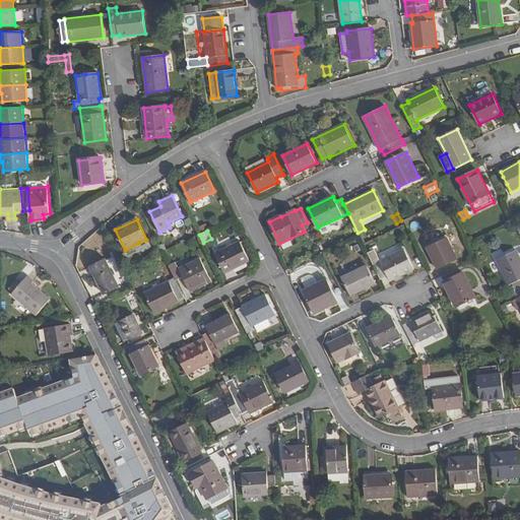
[(458,260),(447,238),(427,247),(438,269),(458,260)]
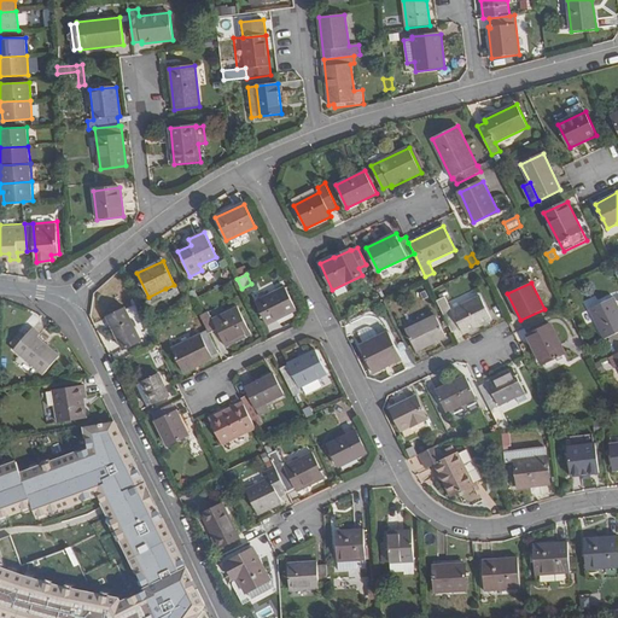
[(179,295),(174,285),(165,289),(170,299),(179,295)]
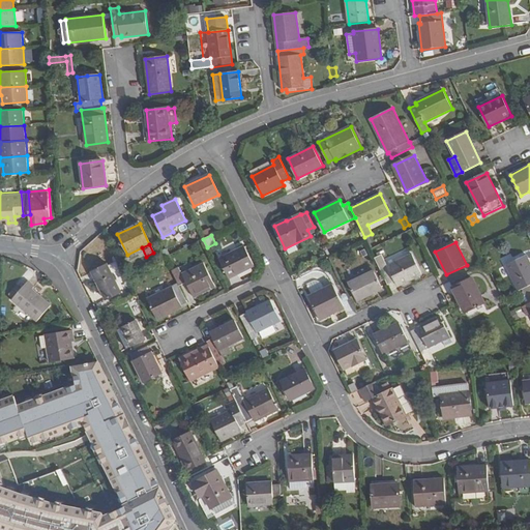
[(255,266),(244,246),(219,259),(230,280),(255,266)]
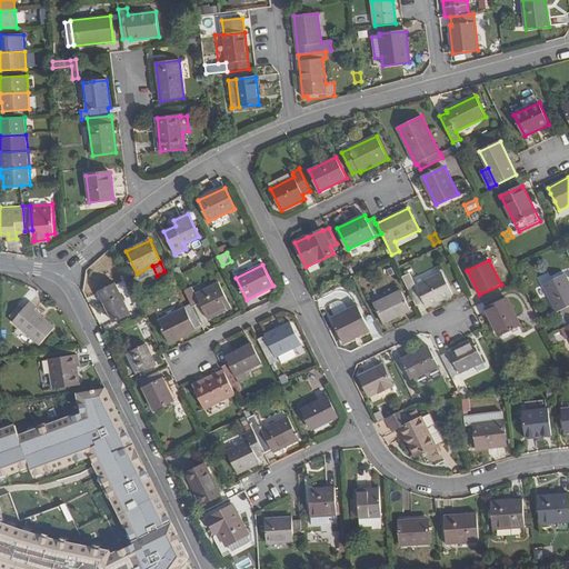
[(410,273),(402,277),(418,306),(425,302),(427,307),(453,295),(442,273),(416,286),(410,273)]
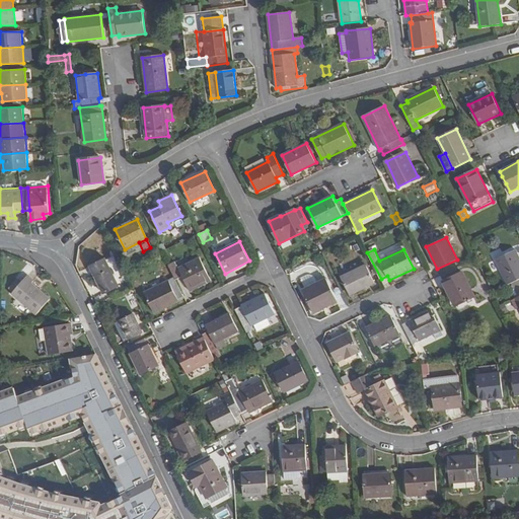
[(509,285),(512,284),(518,297),(518,296),(518,256),(516,250),(497,260),(509,285)]
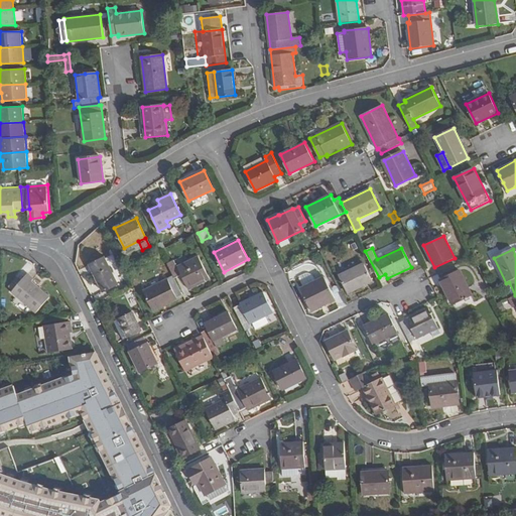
[(174,260),(167,263),(173,275),(175,278),(181,275),(188,289),(210,279),(199,257),(177,267),(174,260)]
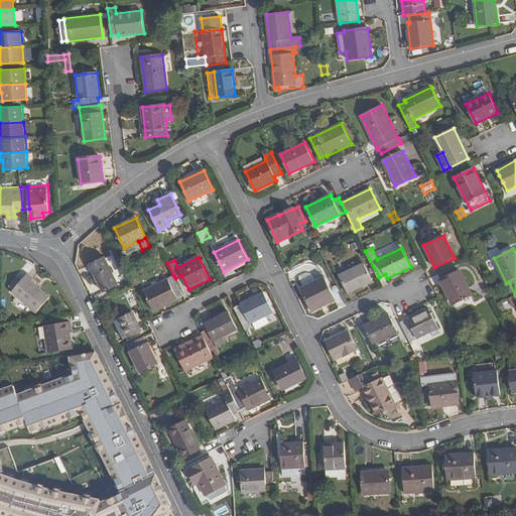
[(117,284),(104,258),(90,264),(103,291),(117,284)]
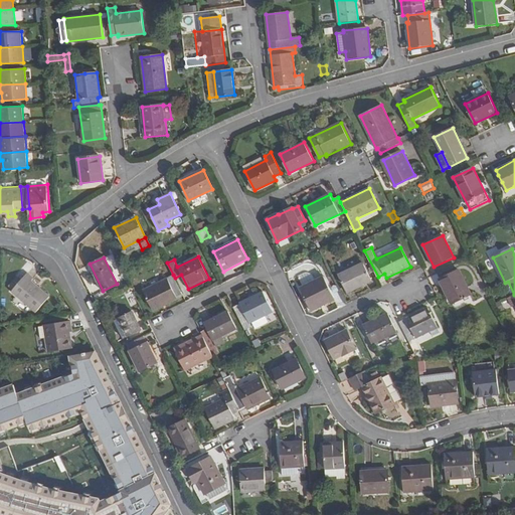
[(347,293),(372,281),(363,263),(339,275),(347,293)]
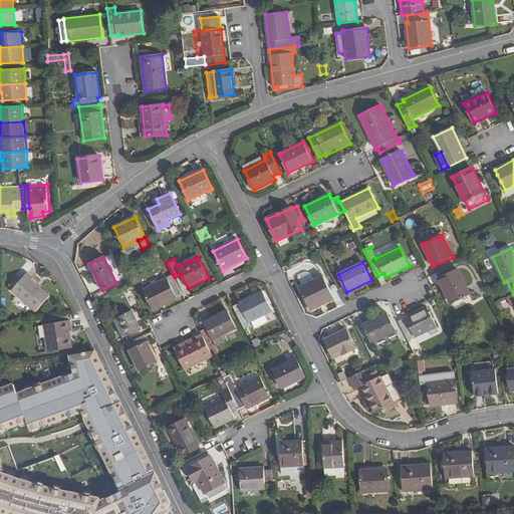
[(470,294),(459,269),(440,278),(451,303),(470,294)]
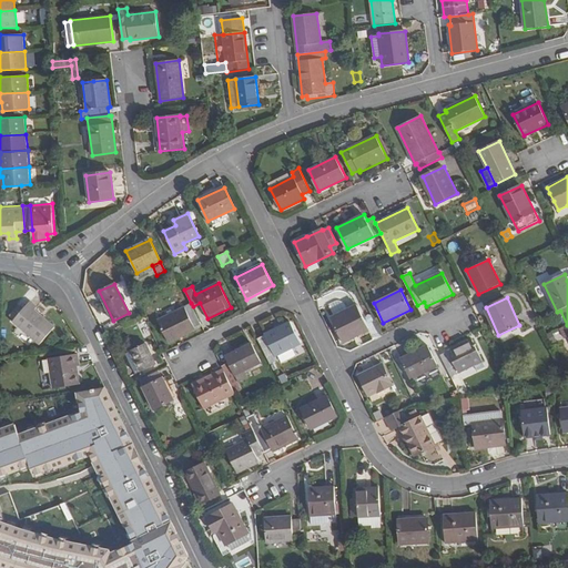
[(32,307),(34,304),(31,302),(28,300),(10,320),(38,343),(53,324),(32,307)]
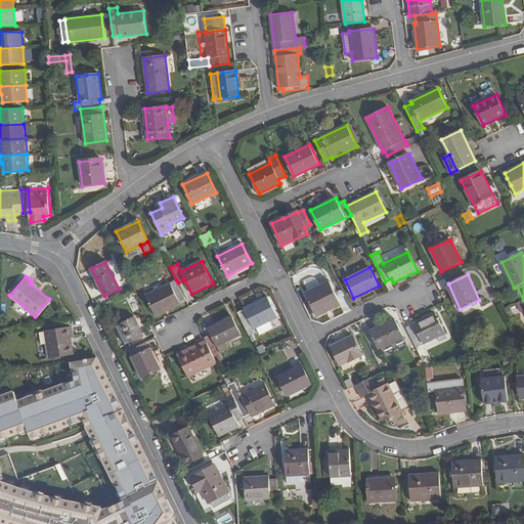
[(304,281),(308,292),(321,286),(319,281),(316,278),(312,277),(304,281)]
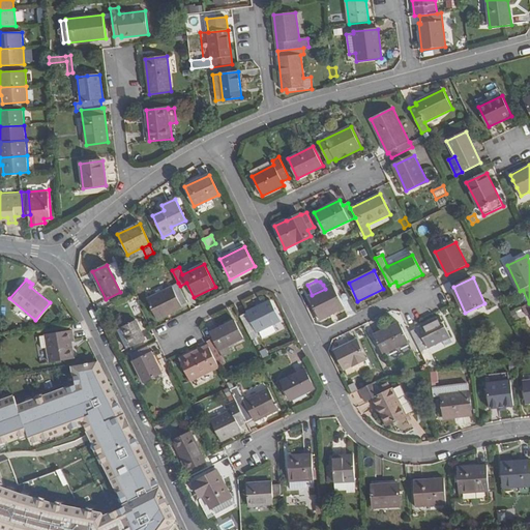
[(147,299),(157,320),(188,304),(180,286),(178,283),(172,286),(172,287),(147,299)]
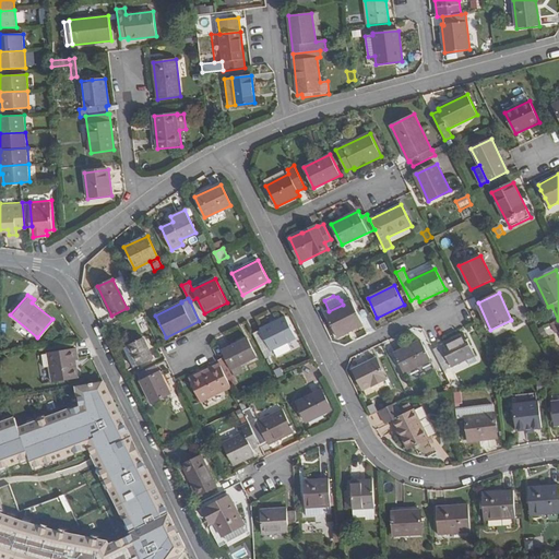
[(337,336),(363,324),(351,300),(343,305),(325,312),(337,336)]
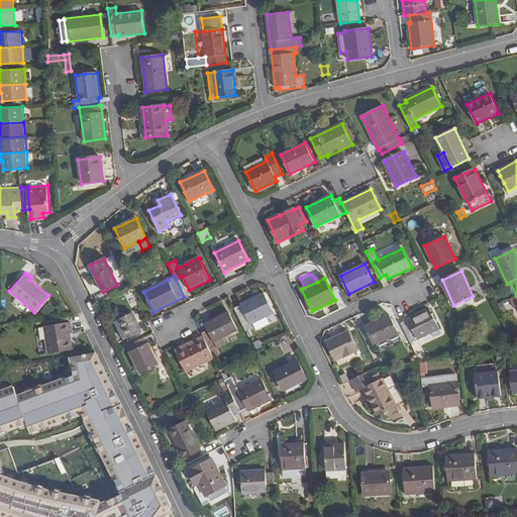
[(241,305),(234,308),(245,331),(252,327),(250,324),(274,313),(264,293),(241,304),(241,305)]
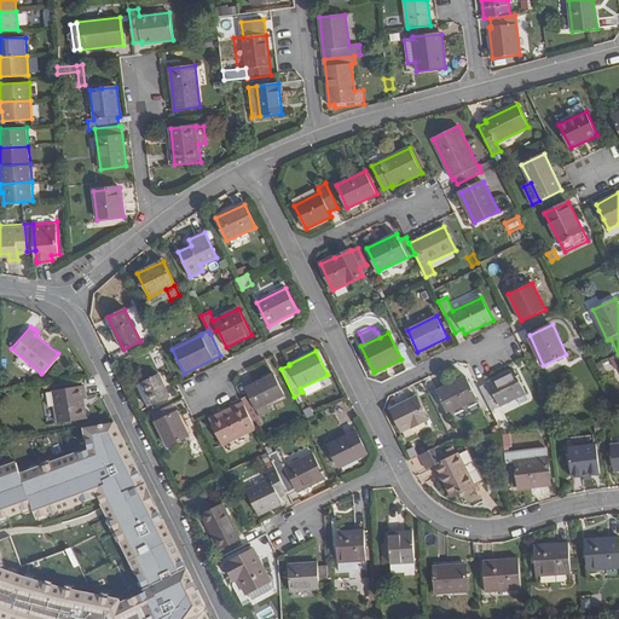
[(515,370),(481,387),(492,410),(526,393),(515,370)]
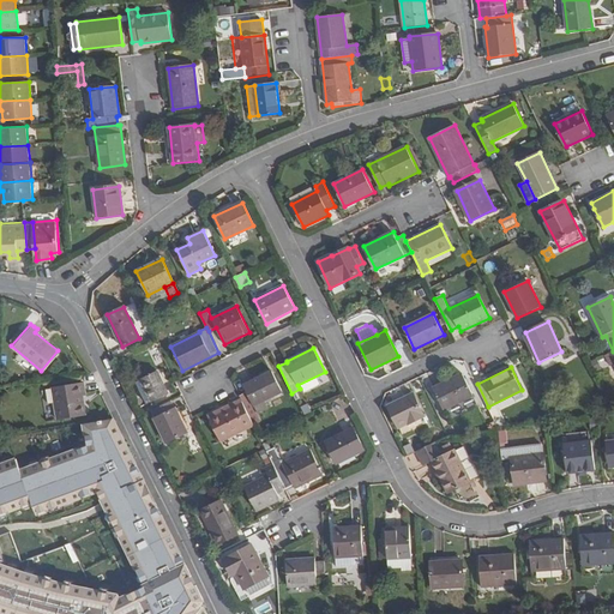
[(247,392),(240,396),(242,401),(253,423),(260,421),(258,414),(254,405),(264,401),(282,391),(272,371),(244,385),(247,392)]
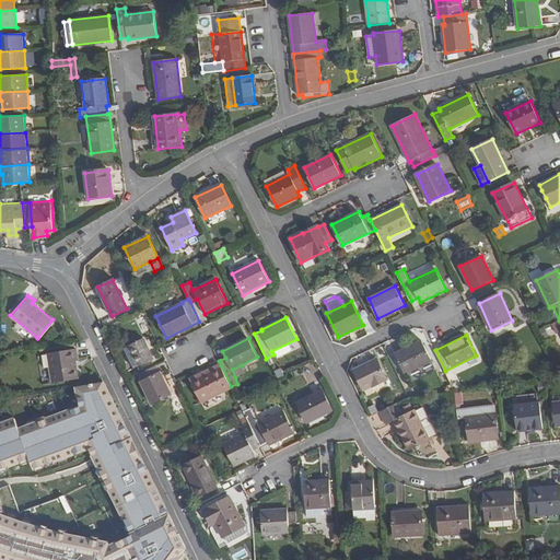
[(153,359),(143,339),(129,346),(139,365),(153,359)]
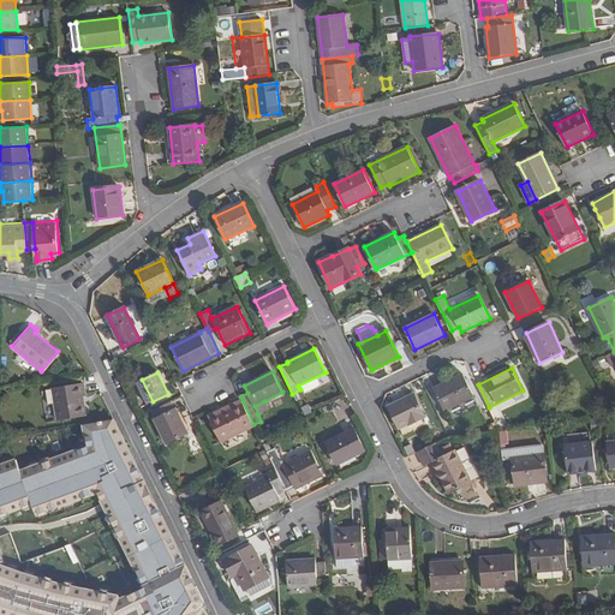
[(473,395),(464,374),(434,389),(445,410),(473,395)]
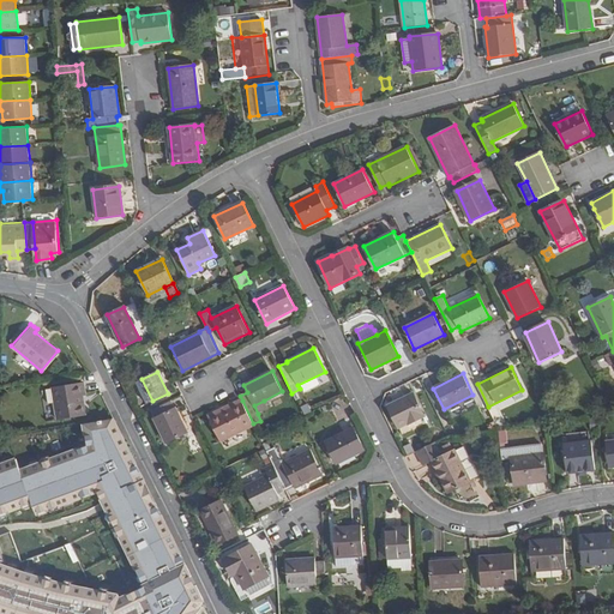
[(86,392),(83,379),(53,385),(56,403),(59,417),(88,411),(84,392),(86,392)]
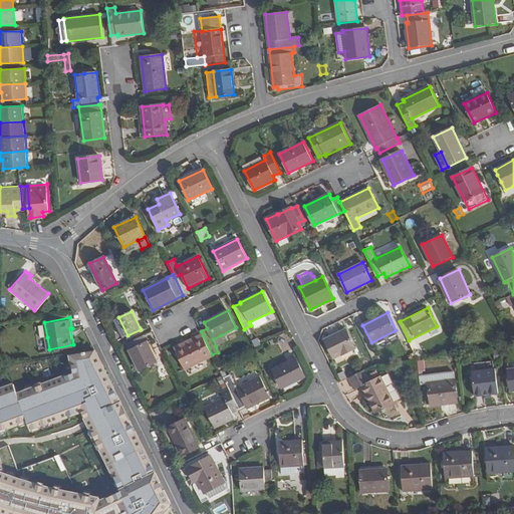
[(354,347),(346,330),(325,340),(333,358),(354,347)]
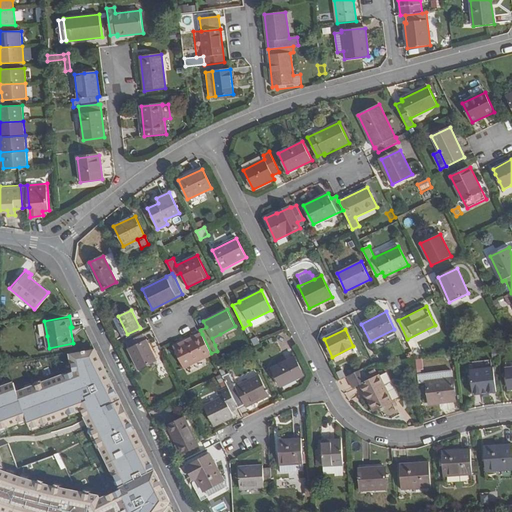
[(139,370),(157,361),(143,334),(126,342),(129,349),(139,370)]
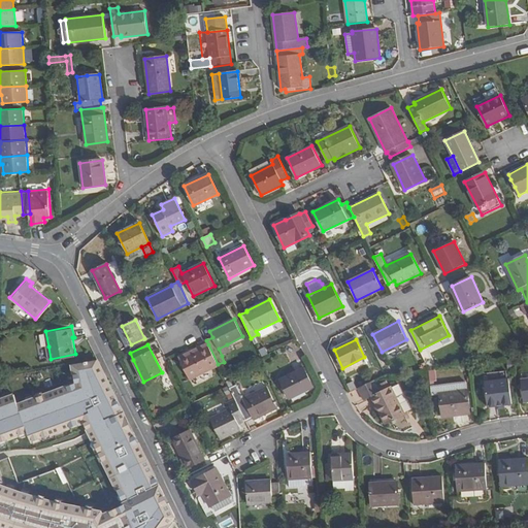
[(178,359),(189,380),(219,365),(218,364),(208,344),(178,359)]
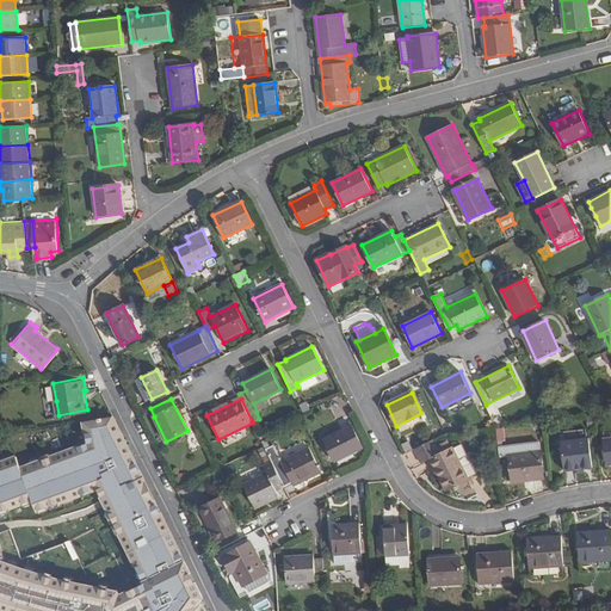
[(263,399),(253,403),(257,412),(267,407),(263,399)]
